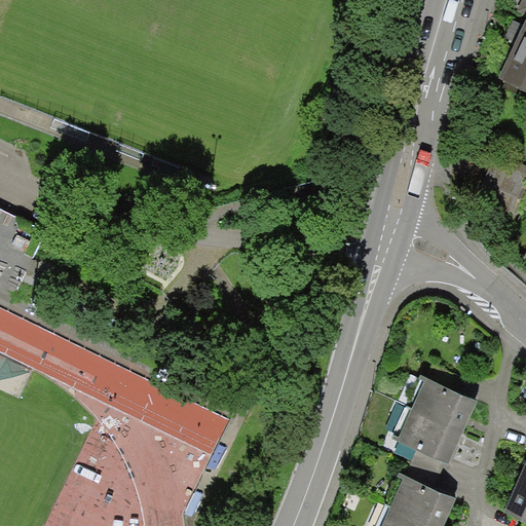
[(525,15),(519,32),(497,79),(525,91),(525,15)]
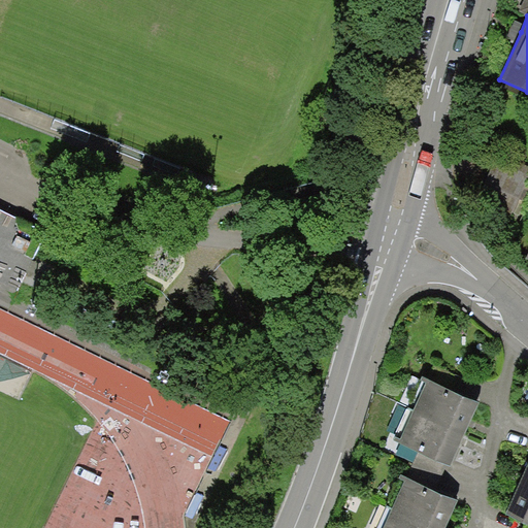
[(0,303),(8,308),(47,230),(0,205),(0,303)]
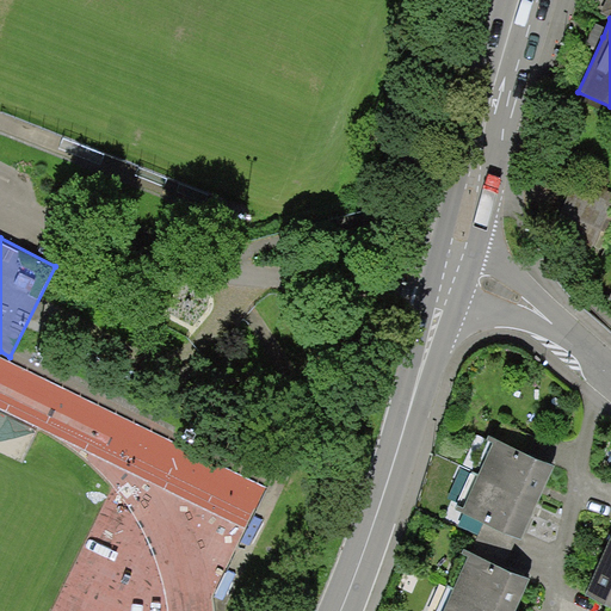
[(554,467),(492,440),(461,513),(522,539),(535,510),(544,488),(554,467)]
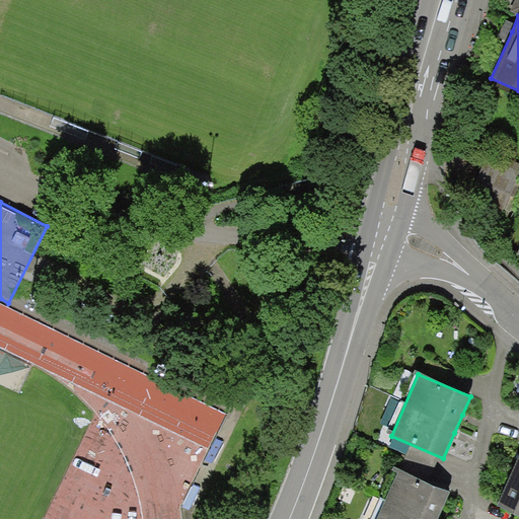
[(518,456),(518,458),(507,486),(498,507),(518,515),(518,456)]
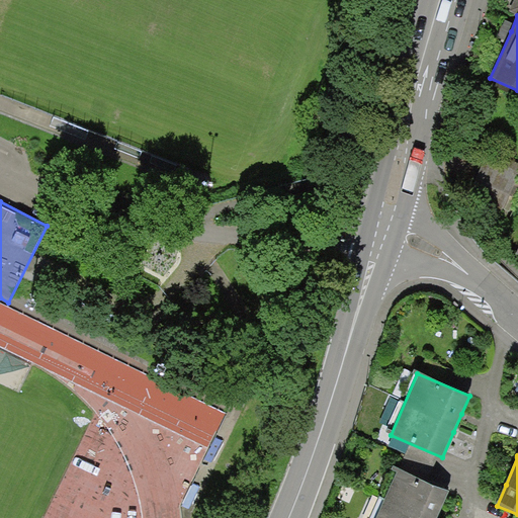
[(449,492),(394,466),(370,517),(437,517),(438,516),(449,492)]
